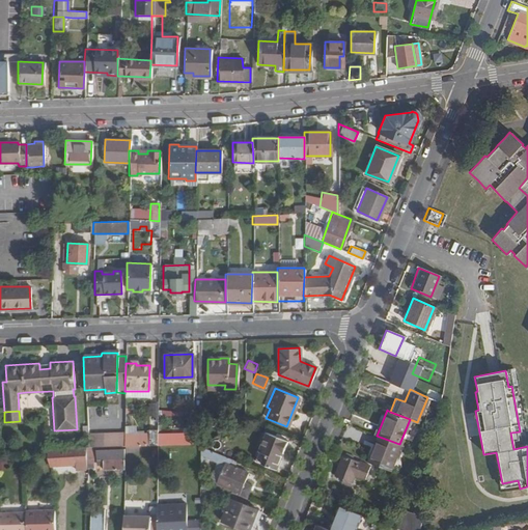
[(146,413),(146,427),(155,427),(155,414),(146,413)]
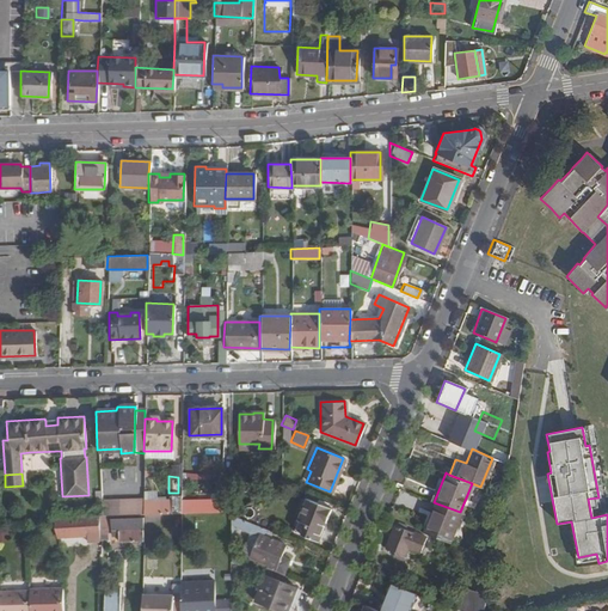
[(217,498),(179,500),(179,514),(228,513),(228,495),(217,495),(217,498)]
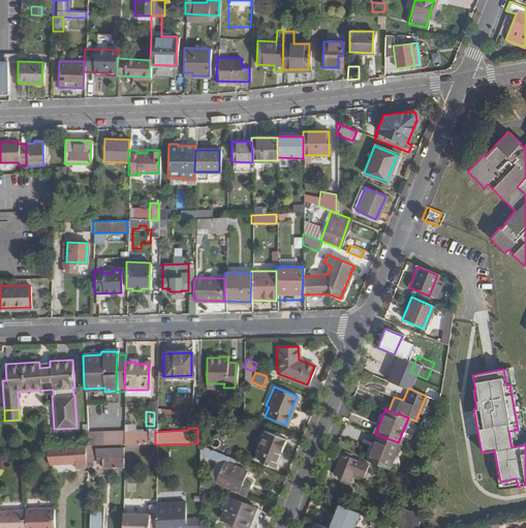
[(91,446),(123,445),(123,432),(123,430),(87,431),(87,446),(91,446)]
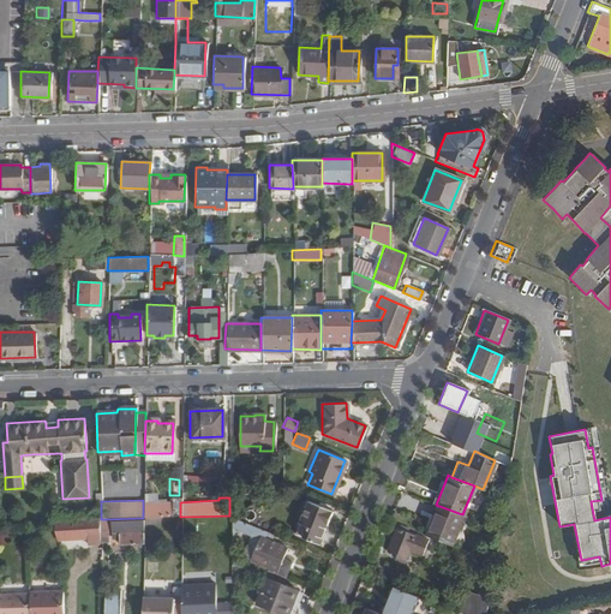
[(169,506),(171,517),(180,517),(180,502),(180,500),(169,500),(169,506)]
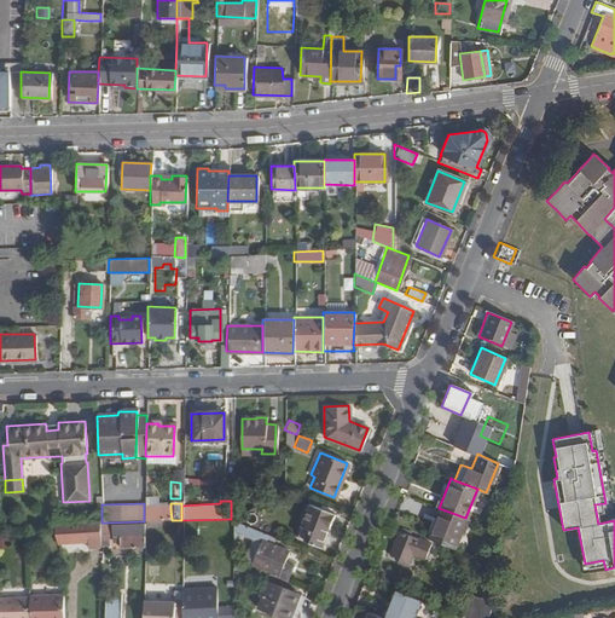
[(319,547),(334,514),(309,503),(300,526),(308,530),(303,541),(319,547)]
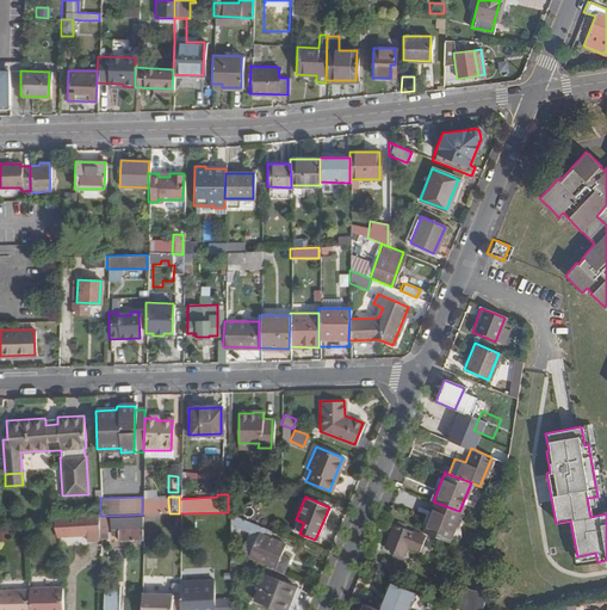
[(161,513),(169,513),(168,503),(156,503),(154,499),(142,499),(142,515),(161,513)]
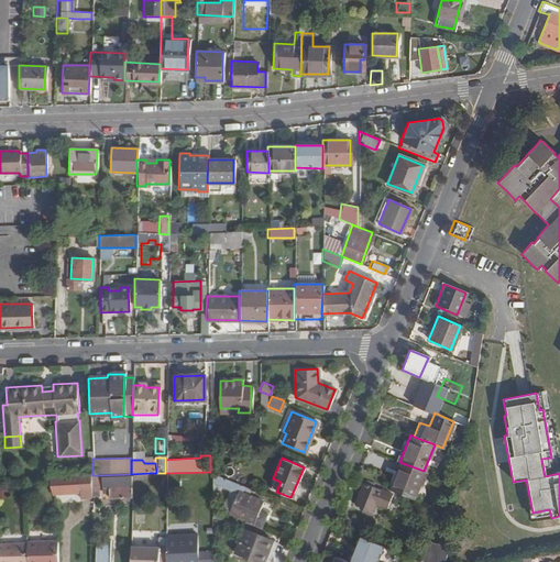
[(424,471),(399,462),(388,488),(413,498),(424,471)]
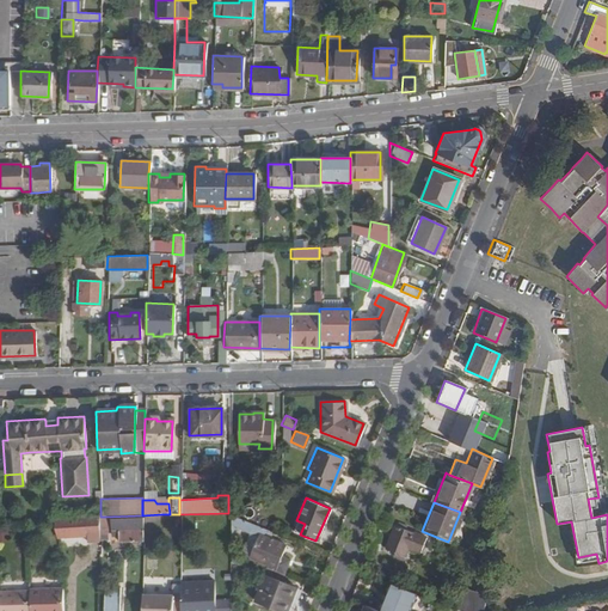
[(252,524),(228,514),(228,525),(233,527),(247,533),(252,524)]
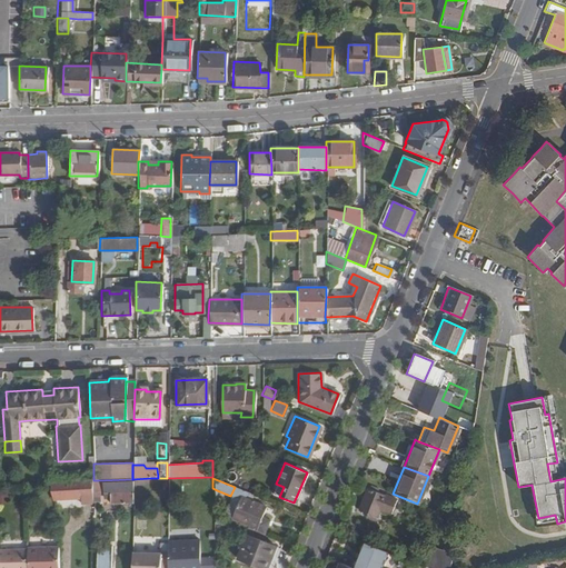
[(79,480),(50,481),(49,491),(51,500),(80,500),(80,506),(89,506),(90,501),(90,480),(79,480)]
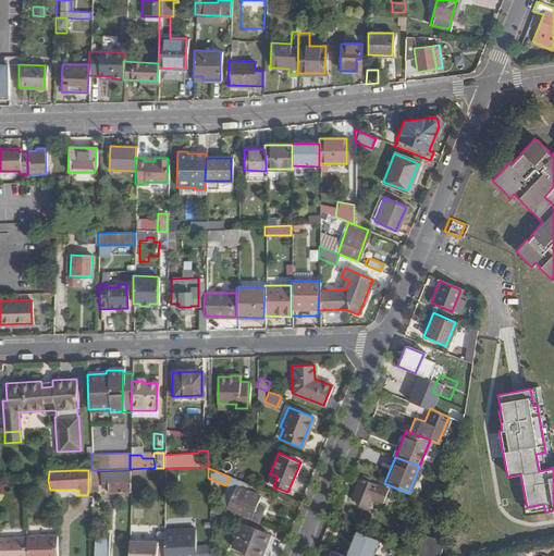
[(107,493),(128,492),(127,471),(99,471),(99,482),(106,482),(107,493)]
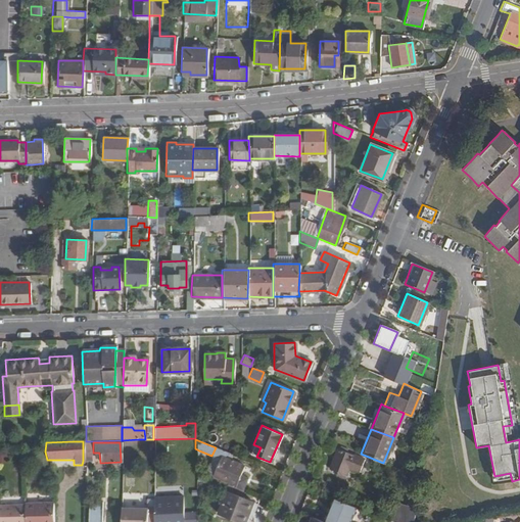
[(226,452),(216,447),(211,456),(216,457),(220,459),(221,457),(224,458),(226,452)]
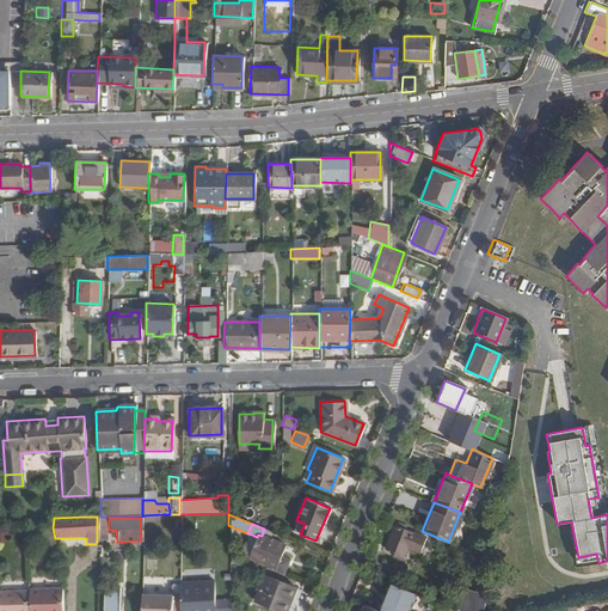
[(418,553),(424,536),(393,524),(382,548),(403,556),(406,548),(418,553)]
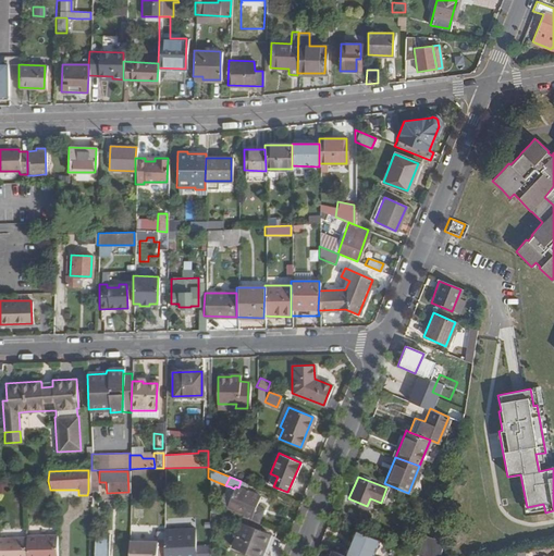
[(218,504),(225,507),(232,494),(234,489),(230,486),(223,491),(218,504)]
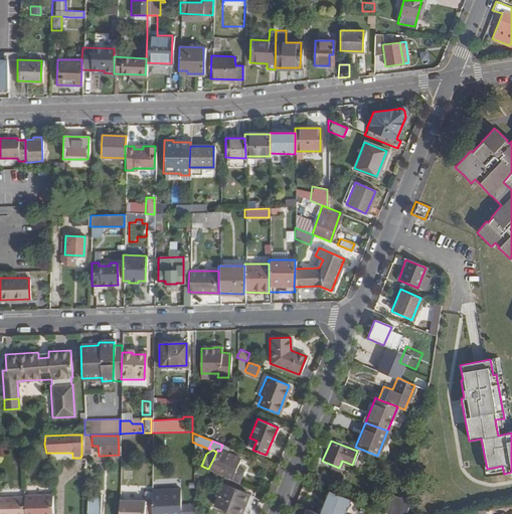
[(239,459),(217,450),(216,452),(214,457),(208,469),(224,475),(223,477),(230,480),(237,483),(242,471),(235,468),(239,459)]
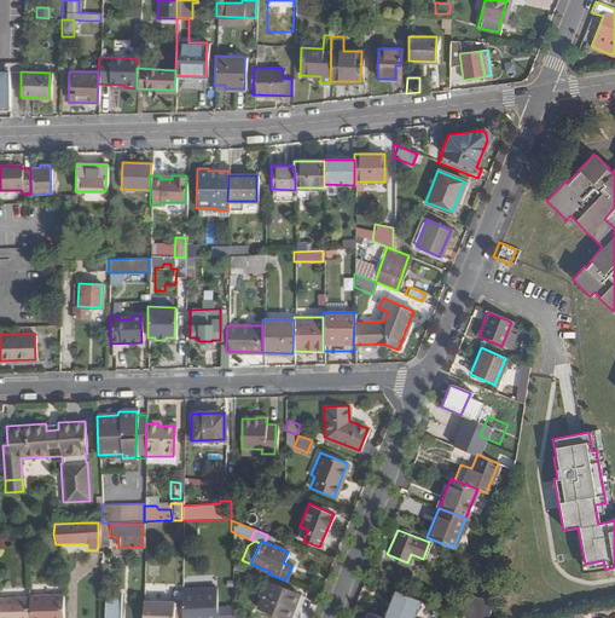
[(488,548),(485,558),(495,561),(497,552),(488,548)]
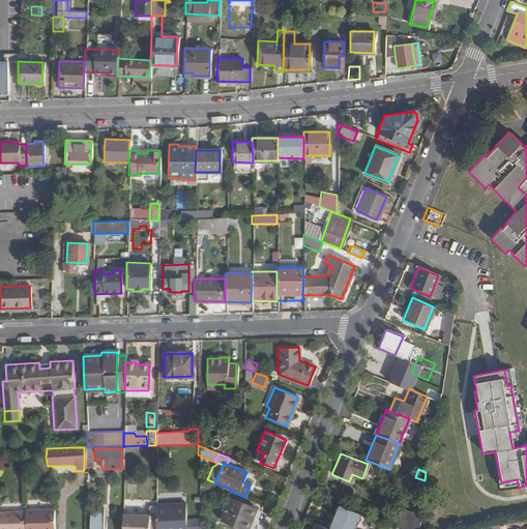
[(212,483),(198,477),(198,487),(209,490),(212,483)]
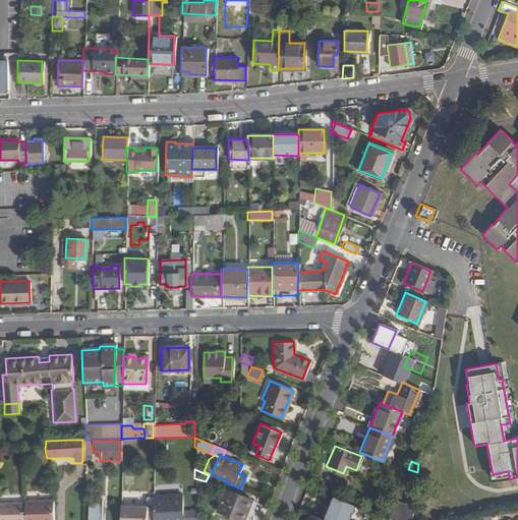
[(239,519),(242,519),(250,500),(224,489),(217,511),(239,519)]
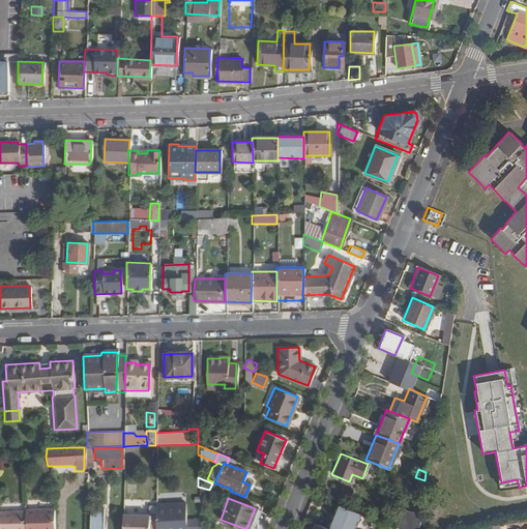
[(154,528),(182,528),(182,501),(154,502),(155,506),(154,528)]
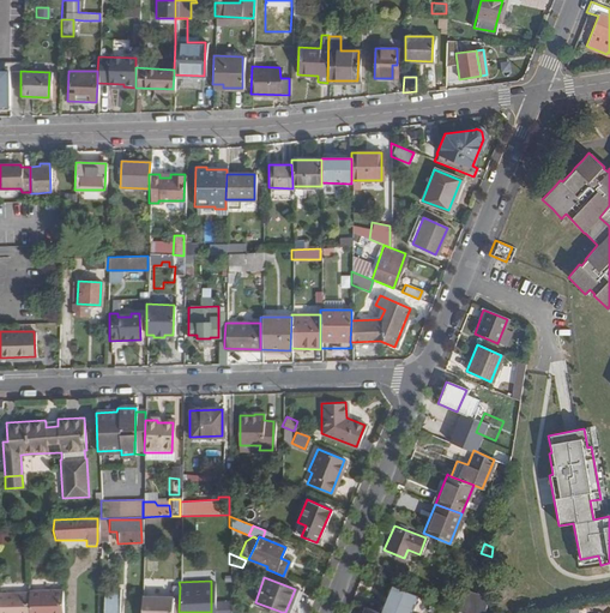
[(408,612),(415,595),(388,584),(385,594),(387,596),(380,612),(408,612)]
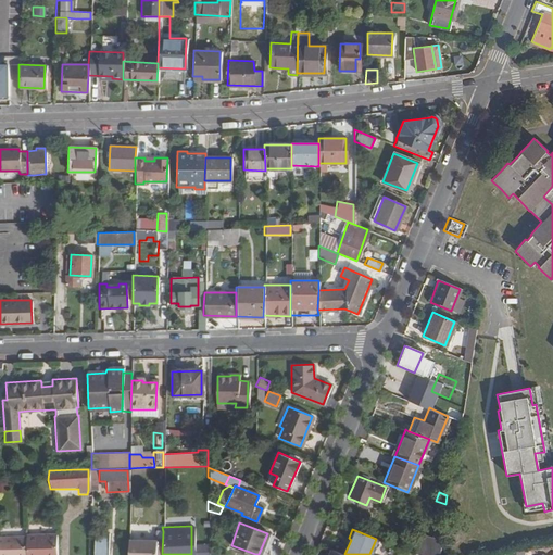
[(431,537),(422,534),(415,553),(419,554),(437,554),(441,531),(434,529),(431,537)]
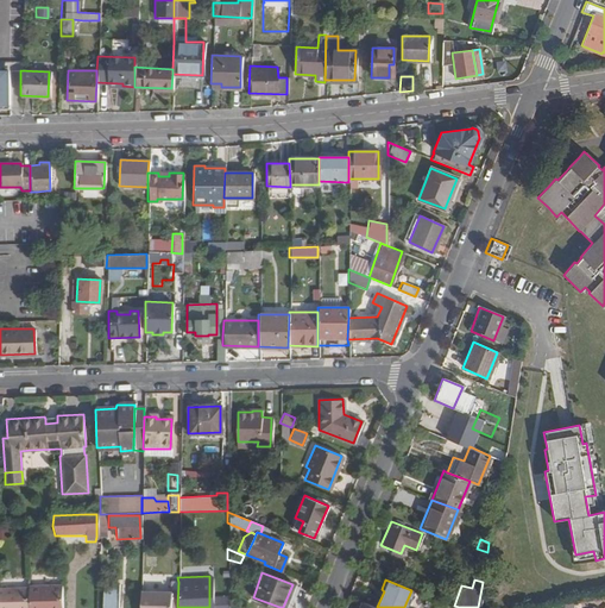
[(117,607),(118,584),(102,583),(101,607),(117,607)]
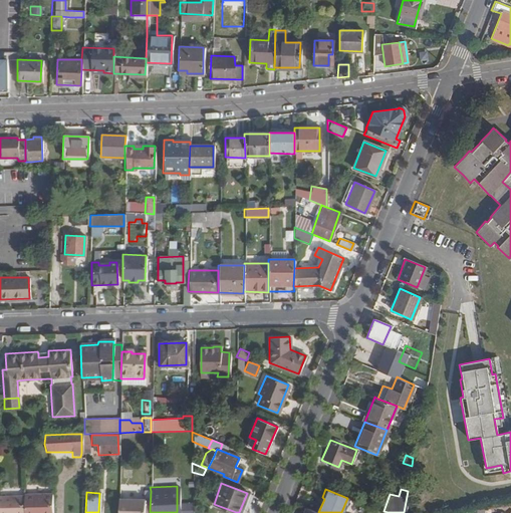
[(23,494),(0,494),(0,512),(23,512),(23,495),(23,494)]
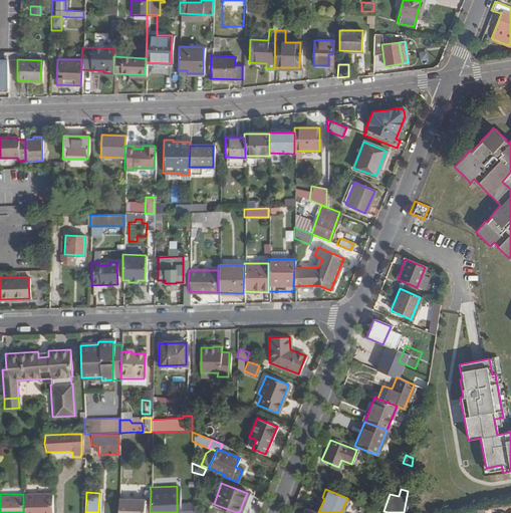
[(51,512),(51,494),(23,495),(23,512),(51,512)]
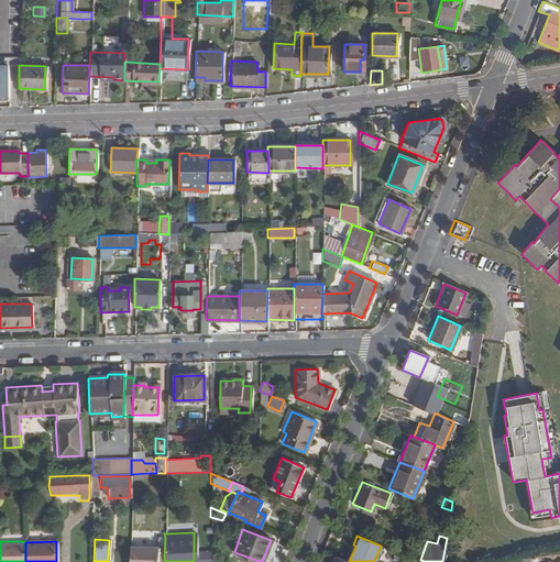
[(349,561),(355,547),(353,544),(347,561),(349,561)]
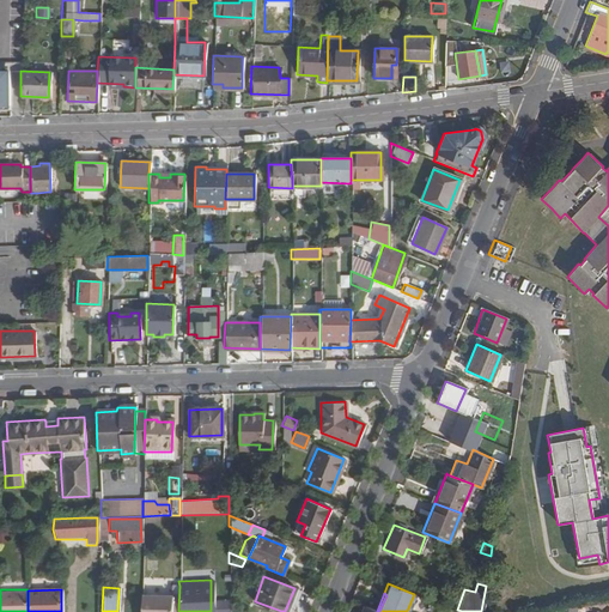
[(170,611),(171,597),(140,594),(140,611),(170,611)]
